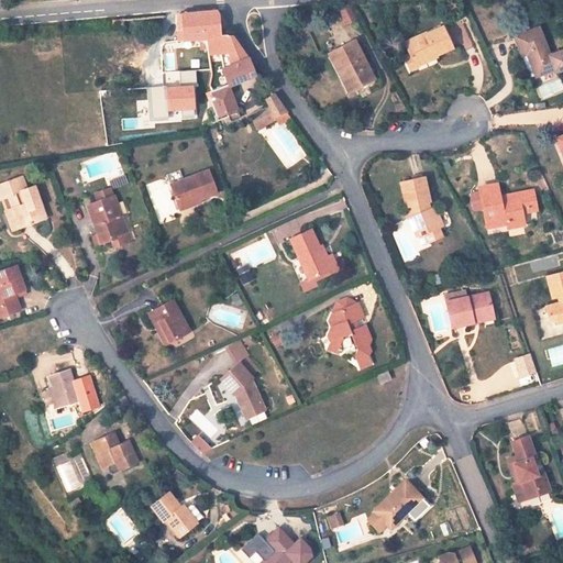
[(346,25),(359,19),(350,3),(338,10),(346,25)]
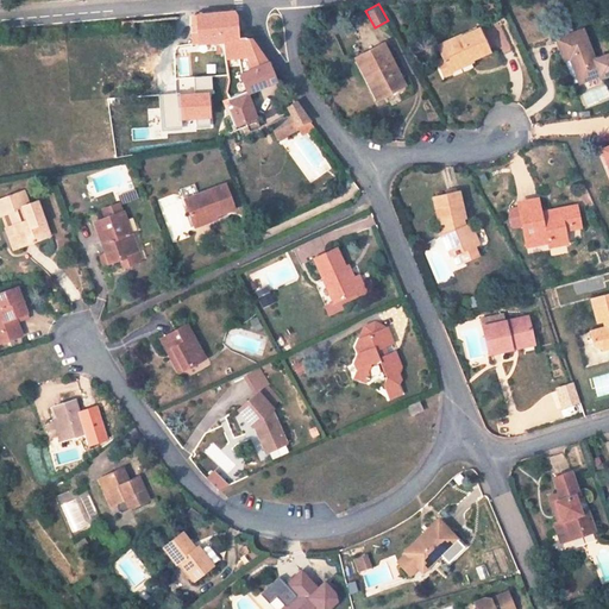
[(244,8),(231,10),(234,42),(248,41),(244,8)]
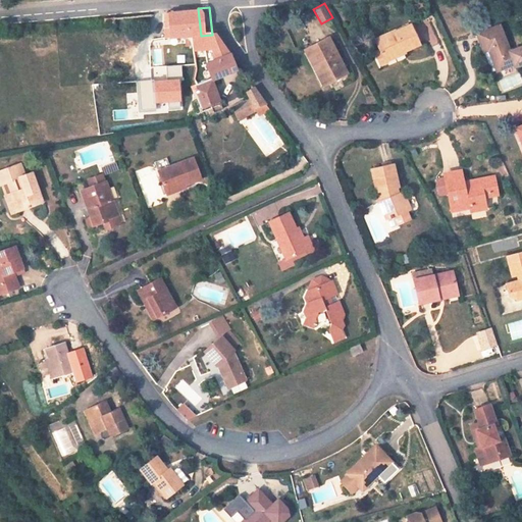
[(172,39),(201,36),(198,8),(169,11),(172,39)]
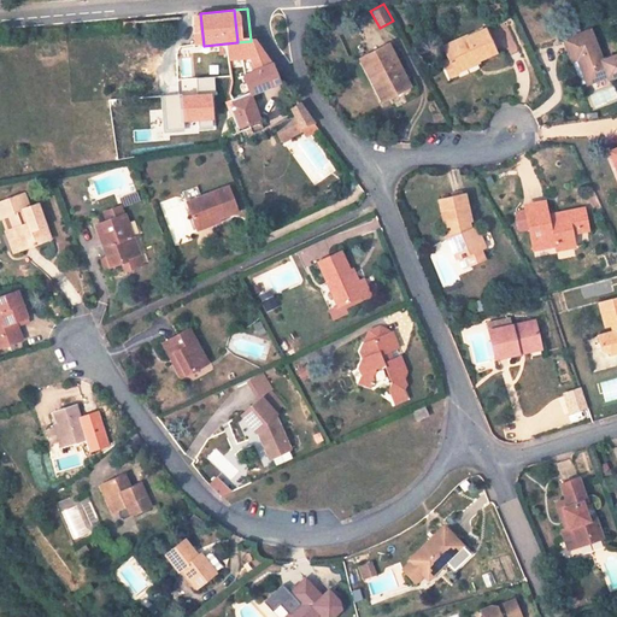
[(465,36),(442,47),(452,68),(476,57),(477,60),(506,47),(495,25),(466,40),(465,36)]
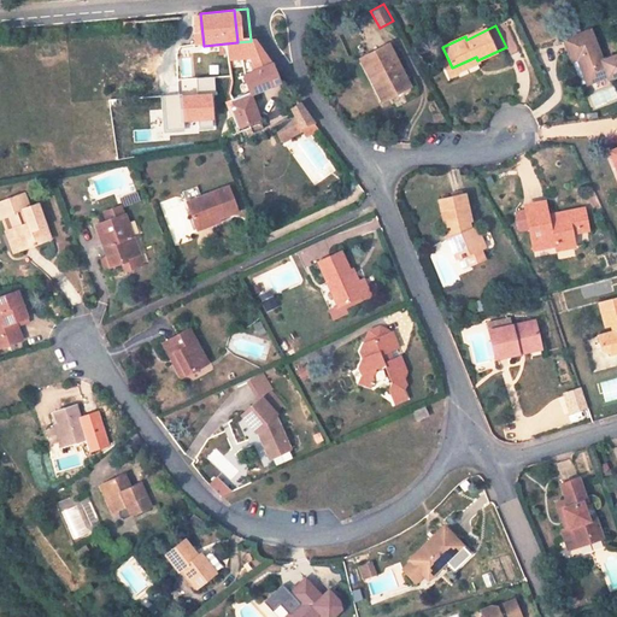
[(587,83),(607,76),(609,77),(616,74),(616,54),(601,60),(591,30),(564,40),(571,60),(577,58),(587,83)]
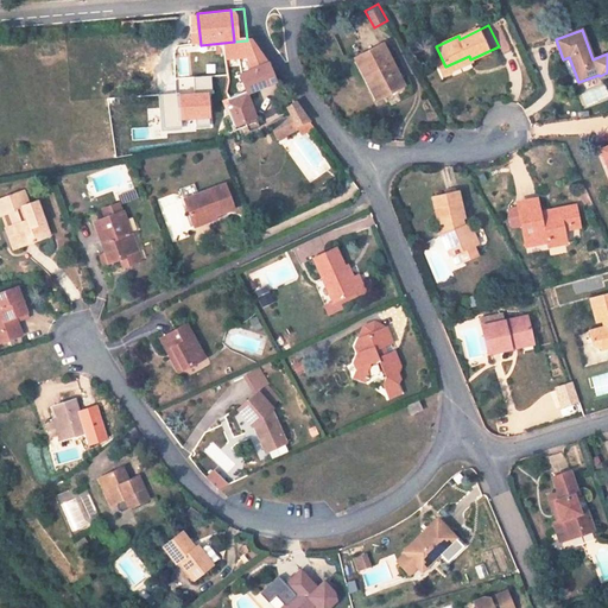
[(235,59),(259,56),(259,39),(247,40),(234,42),(235,59)]
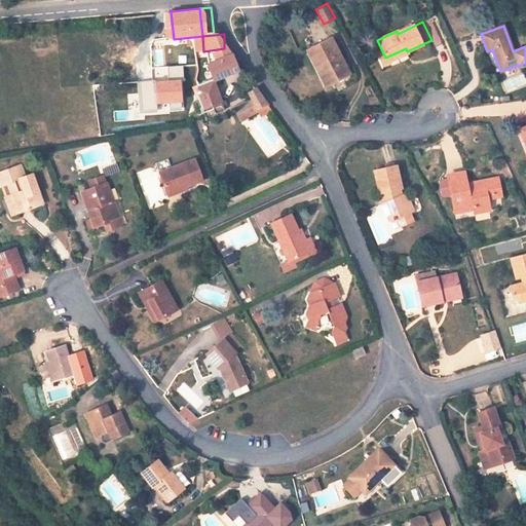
[(322,67),(329,82),(346,72),(329,39),(306,51),(315,69),(322,67)]
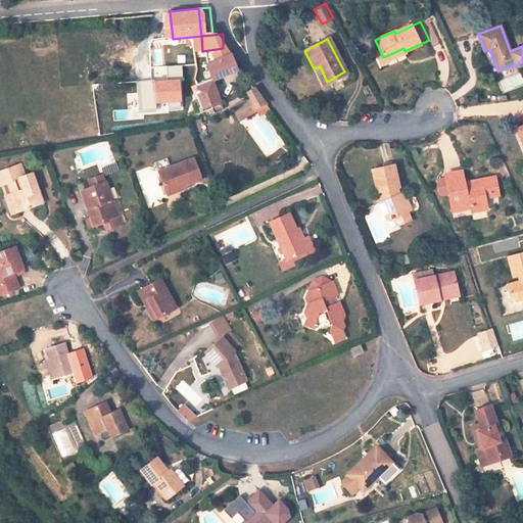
[(111,67),(138,66),(137,44),(110,46),(111,67)]
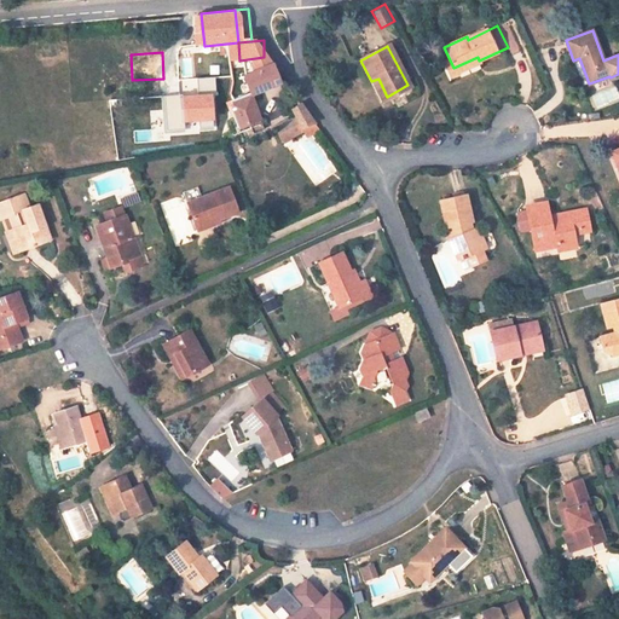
[(478,57),(453,68),(457,75),(480,64),(479,61),(478,57)]
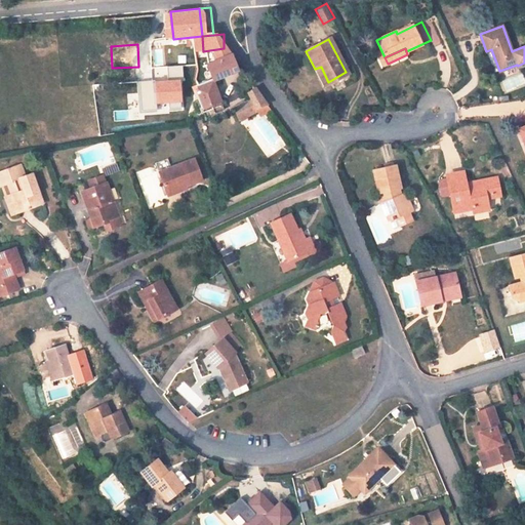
[(164,73),(165,92),(180,90),(183,102),(206,98),(205,92),(209,91),(208,87),(221,81),(217,65),(205,70),(202,71),(188,72),(187,58),(175,58),(175,65),(160,66),(161,73),(164,73)]
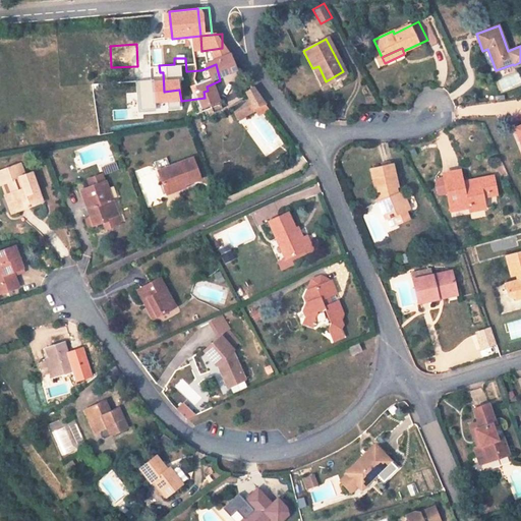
[(312,68),(322,83),(326,81),(319,66),(312,68)]
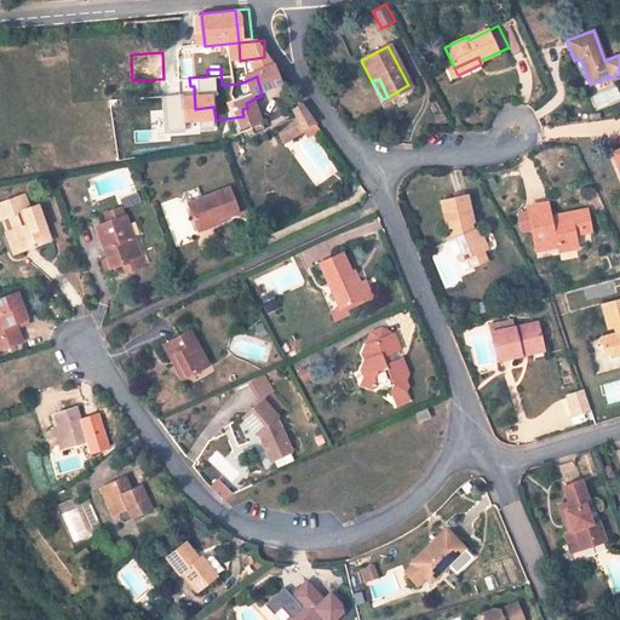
[(242,109),(244,116),(245,130),(265,125),(268,125),(262,96),(246,103),(247,108),(242,109)]
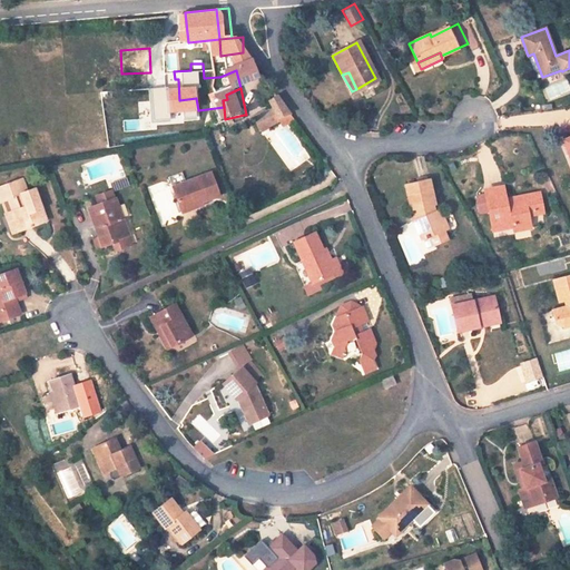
[(261,115),(268,130),(290,119),(282,104),(261,115)]
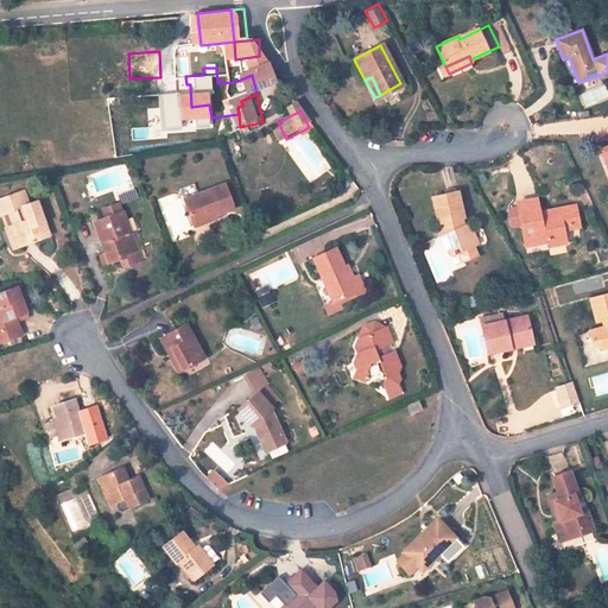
[(260,122),(240,127),(241,135),(242,140),(263,137),(260,122)]
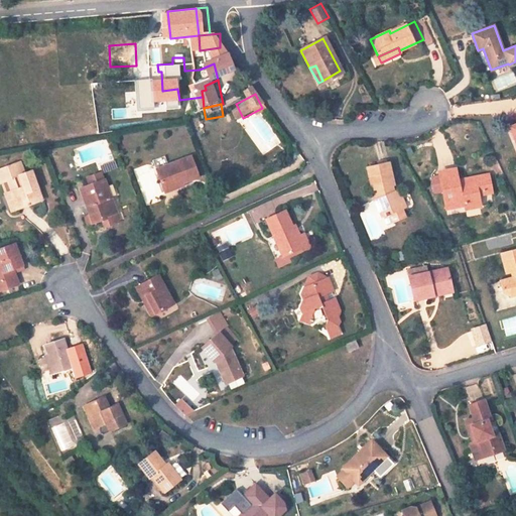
[(182,184),(200,178),(192,157),(156,169),(162,188),(181,182),(182,184)]
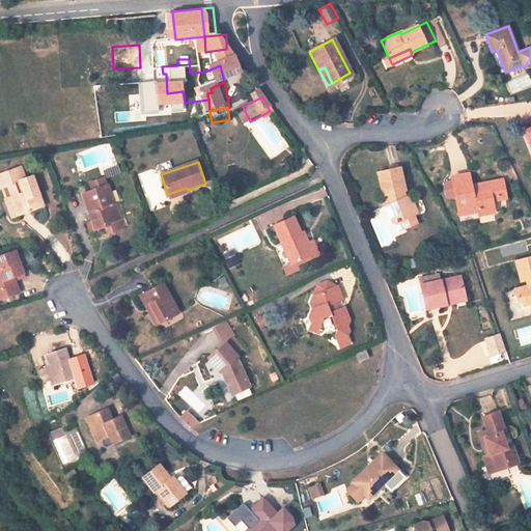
[(23,178),(29,176),(24,165),(19,167),(23,178)]
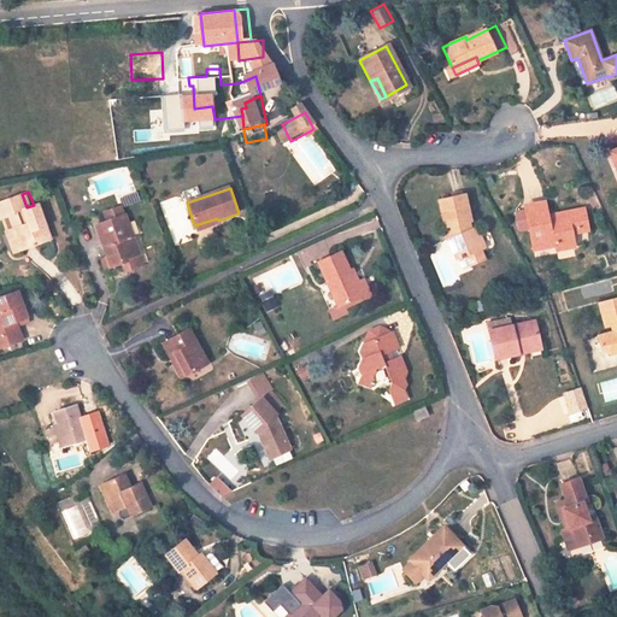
[(0,201),(0,210),(3,217),(12,213),(25,248),(54,236),(42,203),(34,205),(27,207),(22,194),(0,201)]
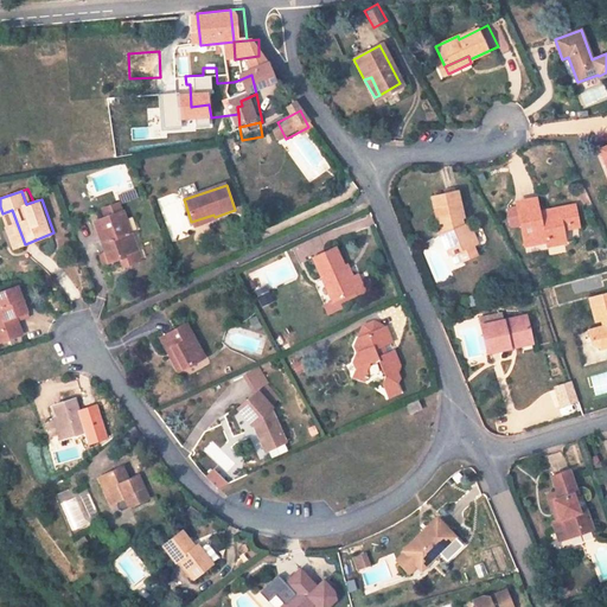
[(459,251),(462,261),(475,256),(473,247),(478,246),(468,225),(460,228),(458,219),(464,218),(458,192),(434,197),(439,223),(447,221),(449,232),(442,236),(449,255),(459,251)]
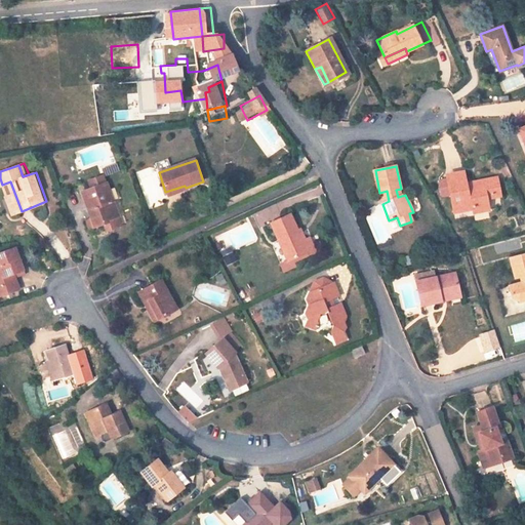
[(489,211),(487,199),(494,198),(492,190),(499,188),(497,176),(467,184),(465,173),(447,177),(455,212),(466,210),(465,206),(473,204),(475,214),(489,211)]
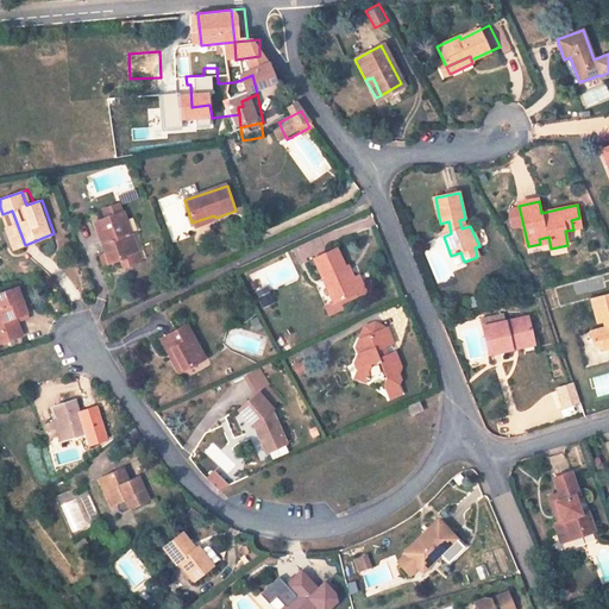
[(96,220),(112,262),(132,253),(124,233),(132,231),(125,209),(96,220)]
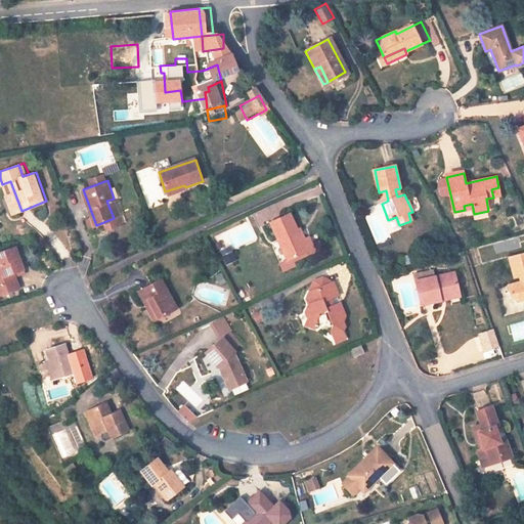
[(10,181),(2,184),(13,213),(22,211),(10,181)]
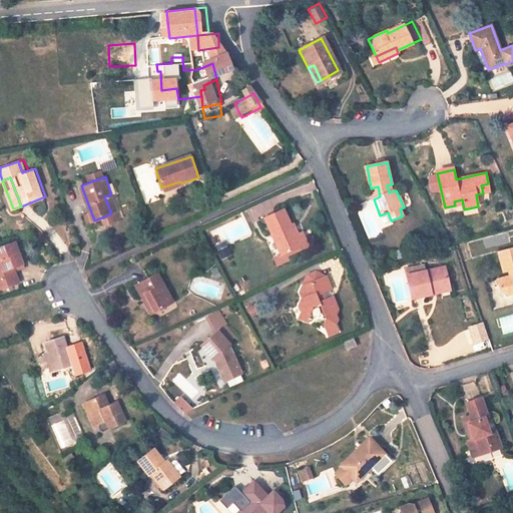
[(180,181),(161,187),(163,192),(181,186),(181,183),(180,181)]
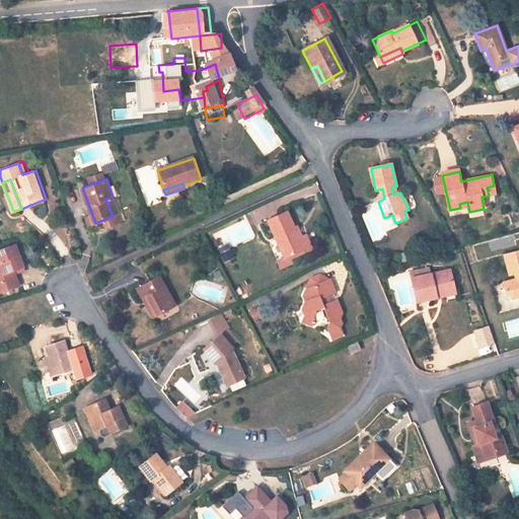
[(487,188),(489,196),(496,194),(494,186),(487,188)]
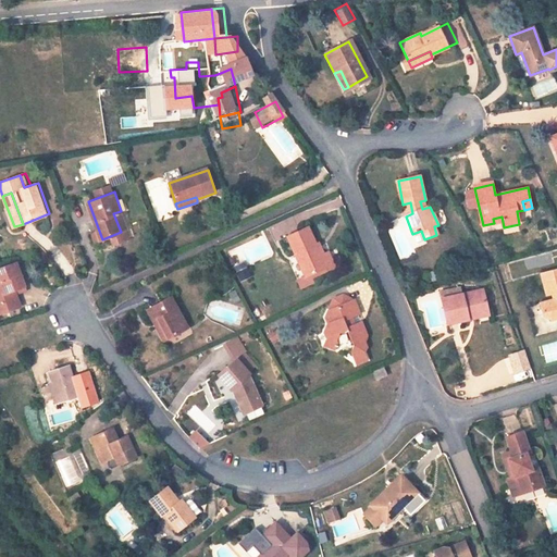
[(310,280),(329,271),(309,232),(288,242),(296,259),(300,258),(310,280)]
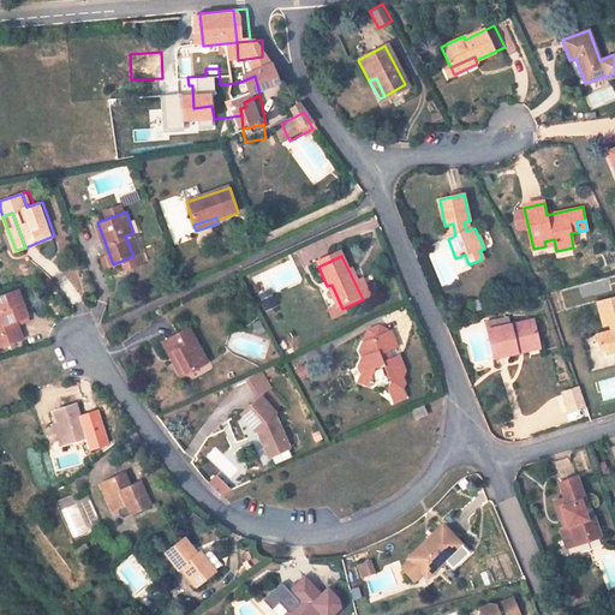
[(273,288),(260,292),(264,310),(278,306),(273,288)]
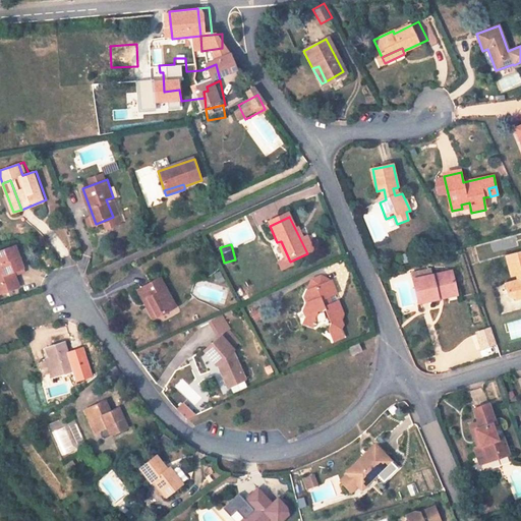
[(5,280),(3,277),(16,272),(7,249),(0,251),(0,294),(9,291),(5,280)]
